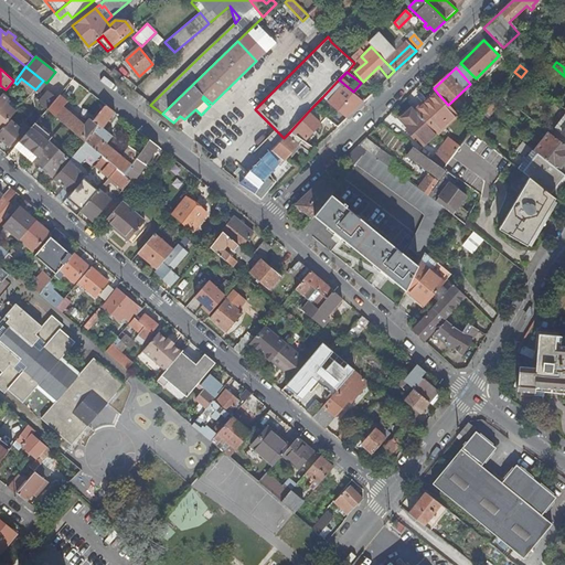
[(353,92),(339,80),(337,82),(342,86),(356,98),(358,95),(353,92)]
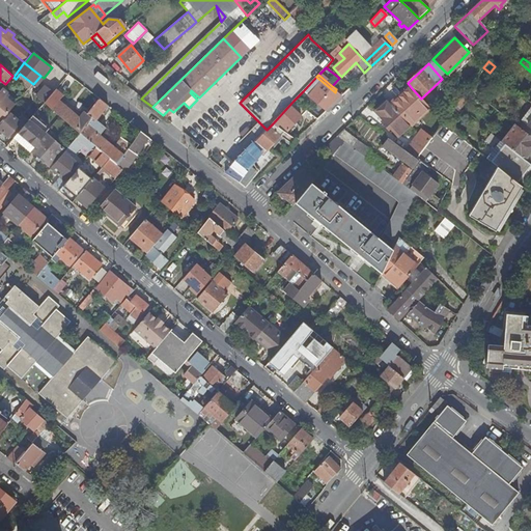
[(322,81),(316,77),(303,91),(327,110),(340,96),(335,92),(322,81)]
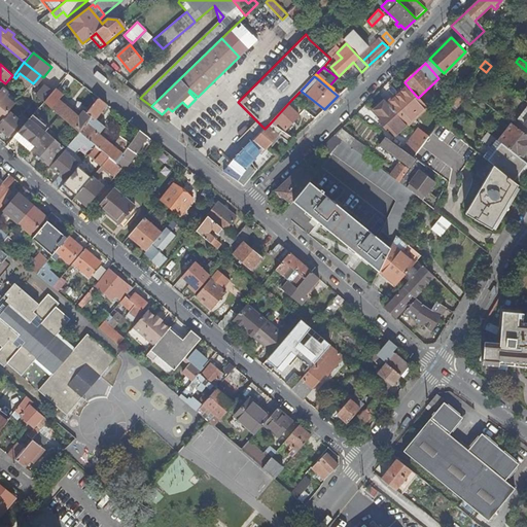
[(477,88),(469,81),(465,88),(472,94),(477,88)]
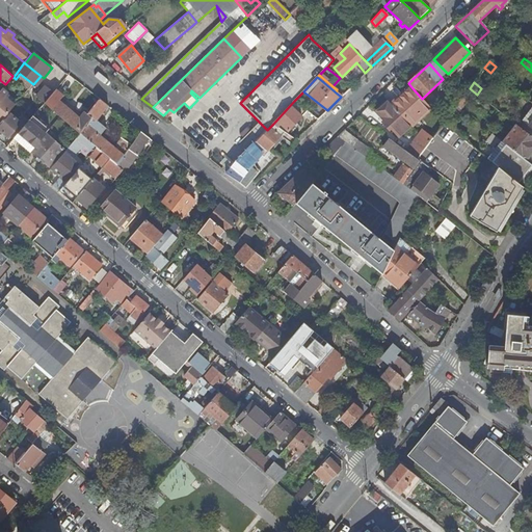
[(0,122),(8,112),(16,105),(6,97),(8,94),(3,88),(0,91),(0,122)]
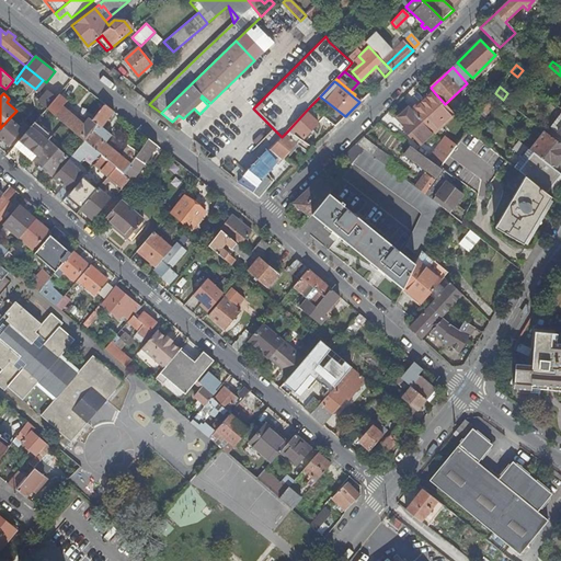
[(50,93),(42,104),(47,109),(56,98),(50,93)]
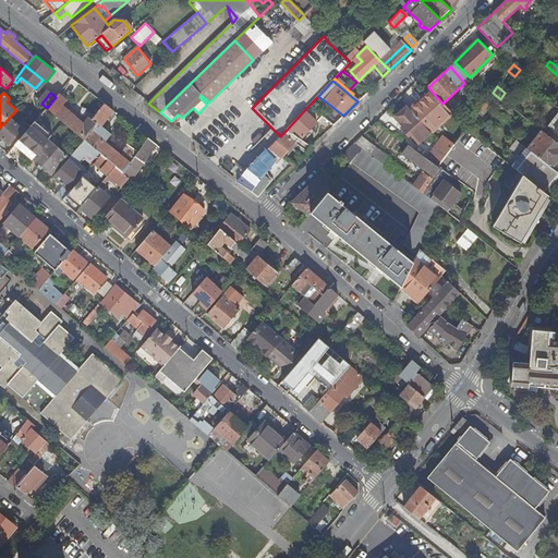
[(427,136),(451,112),(443,104),(433,93),(429,96),(436,102),(416,128),(427,136)]
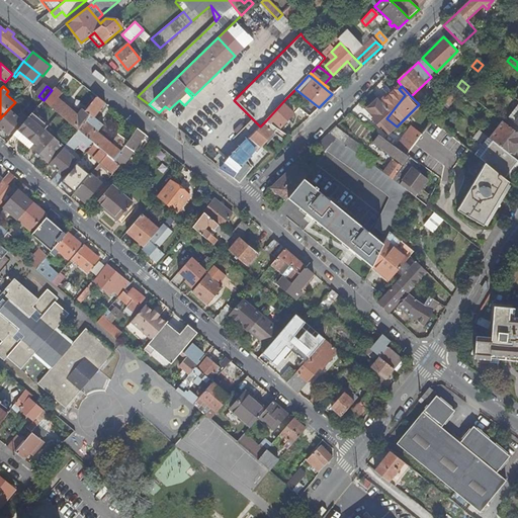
[(62,92),(55,87),(52,90),(44,100),(59,113),(78,130),(89,113),(85,110),(85,111),(82,109),(77,115),(57,98),(62,92)]
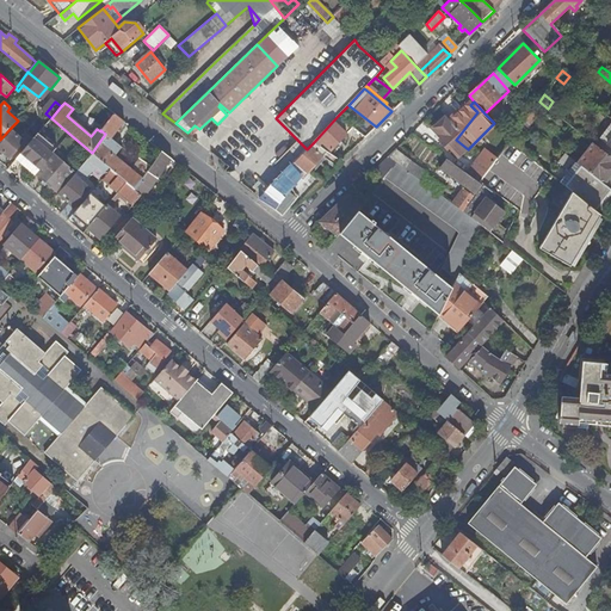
[(446,116),(437,125),(456,140),(477,112),(470,105),(461,115),(460,113),(451,121),(446,116)]
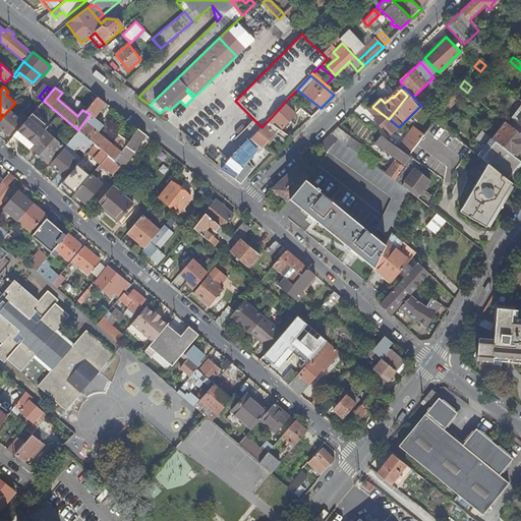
[(294,93),(288,99),(301,109),(305,103),(294,93)]
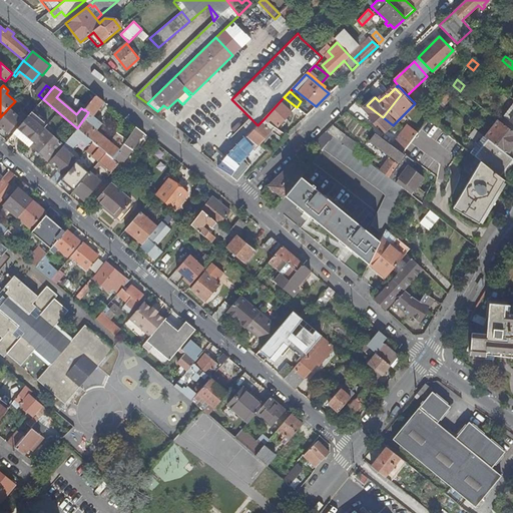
[(451,97),(447,93),(440,102),(443,105),(444,106),(451,97)]
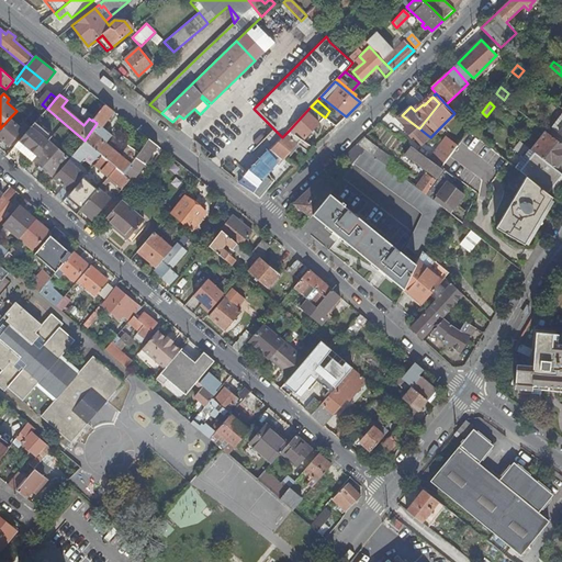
[(113,111),(104,103),(92,120),(97,123),(85,141),(96,149),(102,155),(109,161),(115,167),(124,173),(138,153),(127,145),(121,155),(111,147),(117,139),(102,127),(113,111)]
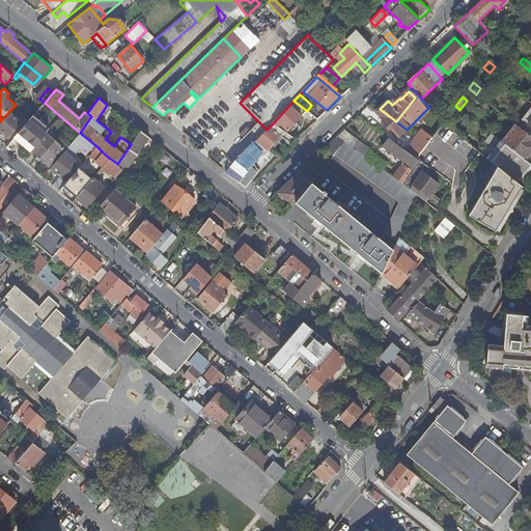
[(288,132),(307,111),(294,101),(273,123),(278,127),(280,124),(288,132)]
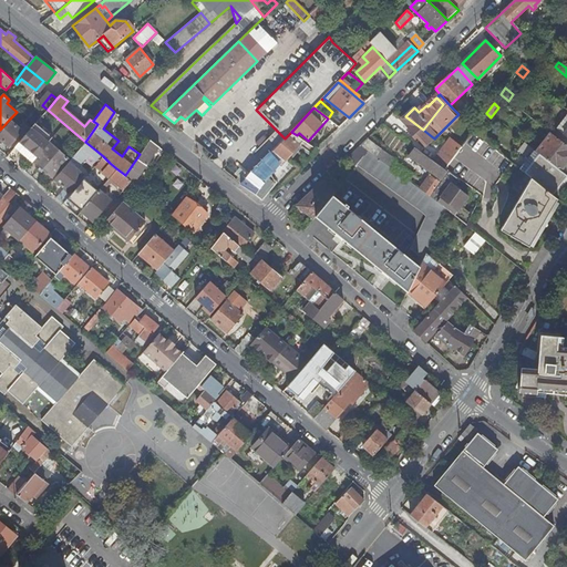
[(51,127),(57,132),(64,124),(48,110),(38,121),(42,125),(38,130),(19,152),(26,158),(51,127)]
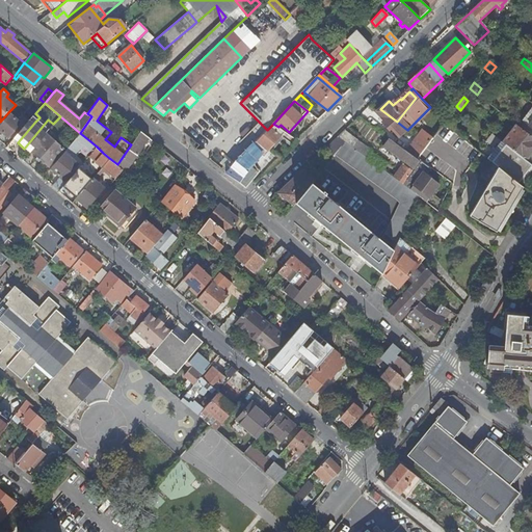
[(456,106),(454,109),(460,115),(462,111),(460,110),(459,109),(456,106)]
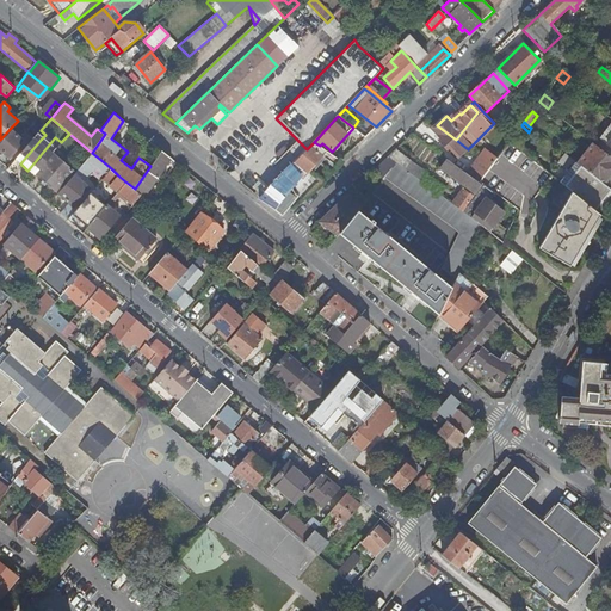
[(195,125),(187,133),(191,137),(199,129),(195,125)]
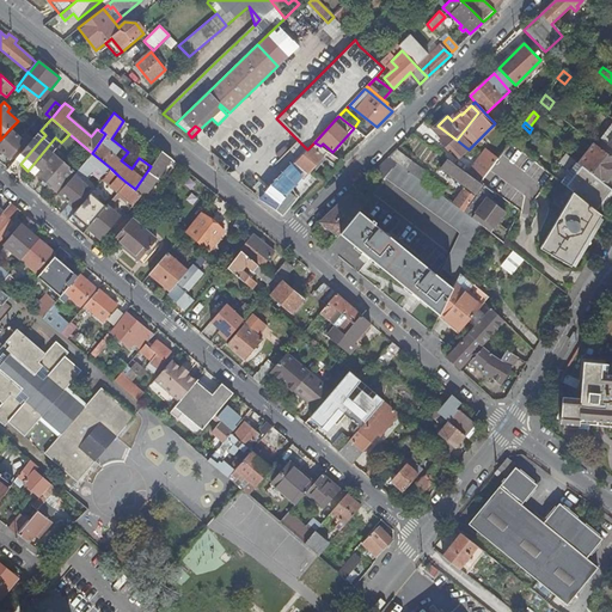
[(459,158),(469,150),(457,140),(438,126),(433,130),(445,142),(442,145),(448,151),(451,148),(459,158)]
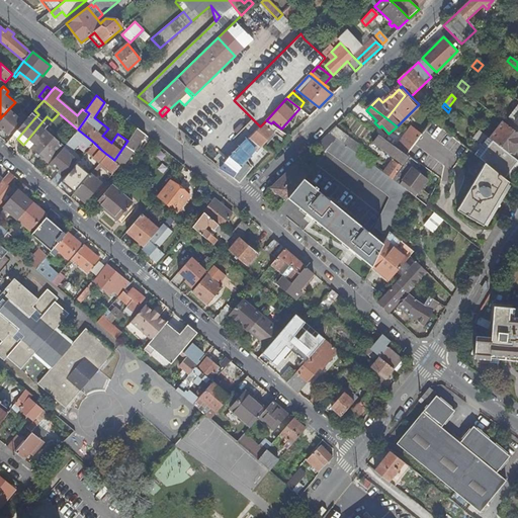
[(21,120),(8,109),(0,118),(0,131),(1,132),(3,130),(9,135),(21,120)]
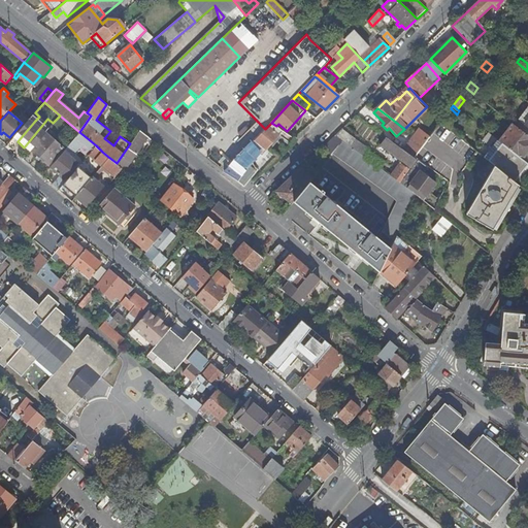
[(278,134),(282,137),(290,143),(295,139),(276,126),(271,123),(265,129),(249,145),(259,154),(255,159),(252,162),(254,165),(258,170),(250,179),(254,179),(277,157),(269,151),(266,147),(271,142),(272,144),(274,142),(273,140),(278,134)]
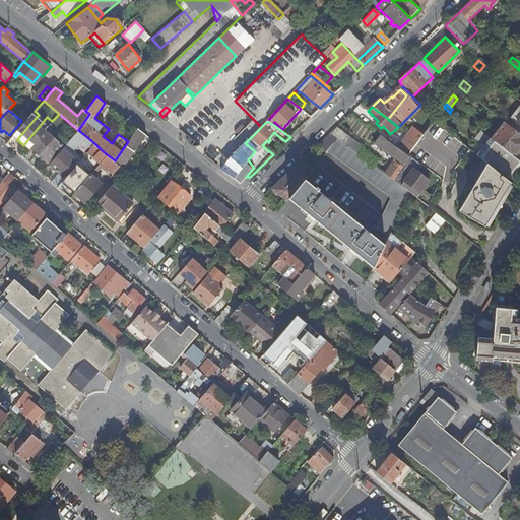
[(514,156),(519,148),(519,133),(513,128),(506,122),(493,140),(514,156)]
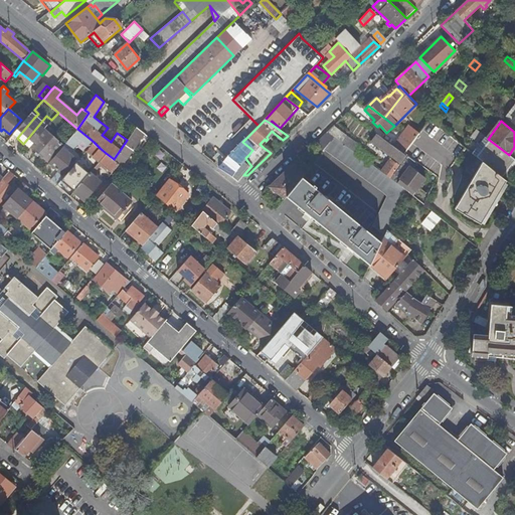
[(341,130),(334,125),(326,132),(334,138),(341,130)]
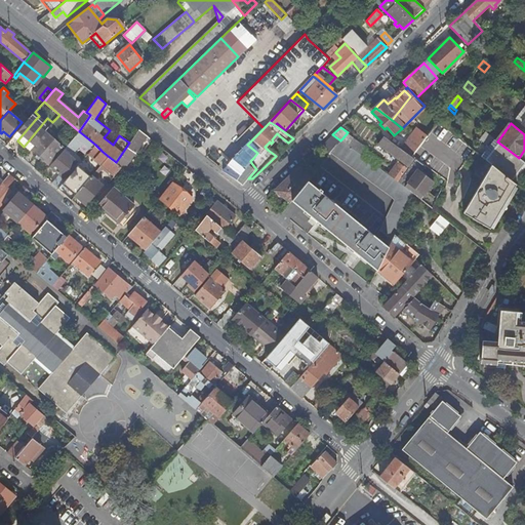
[(416,127),(410,135),(421,144),(428,135),(416,127)]
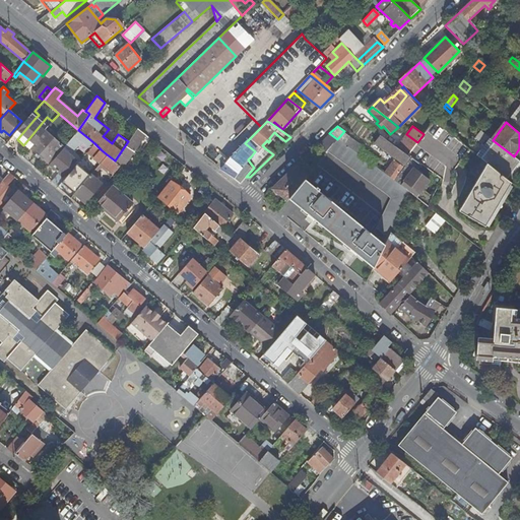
[(123,168),(125,165),(145,134),(137,128),(128,141),(115,160),(120,166),(123,168)]
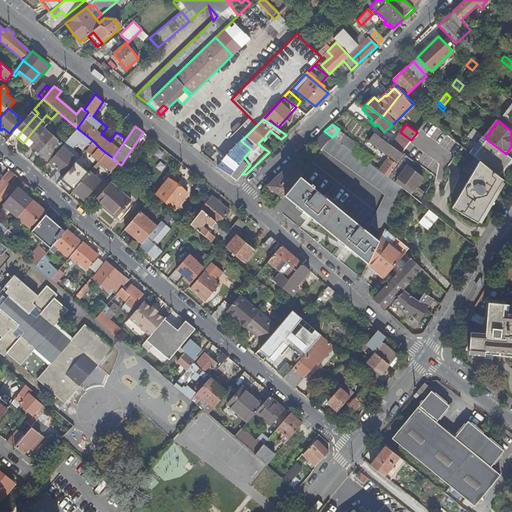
[(61,143),(44,128),(30,145),(47,159),(61,143)]
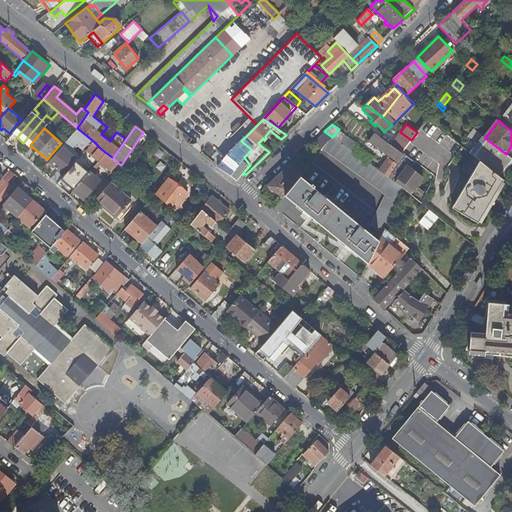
[(87,136),(77,128),(49,162),(57,169),(58,167),(64,172),(73,162),(67,157),(70,155),(67,153),(82,137),(84,139),(87,136)]
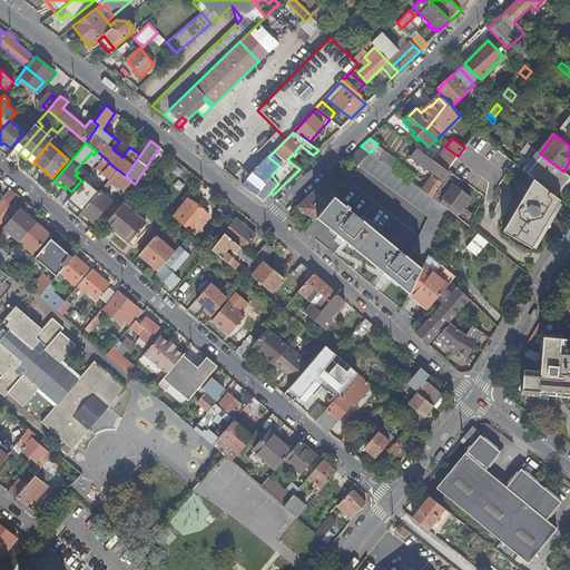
[(533,179),(556,196),(569,177),(569,176),(563,172),(540,154),(528,144),(521,153),(531,160),(523,170),(533,179)]
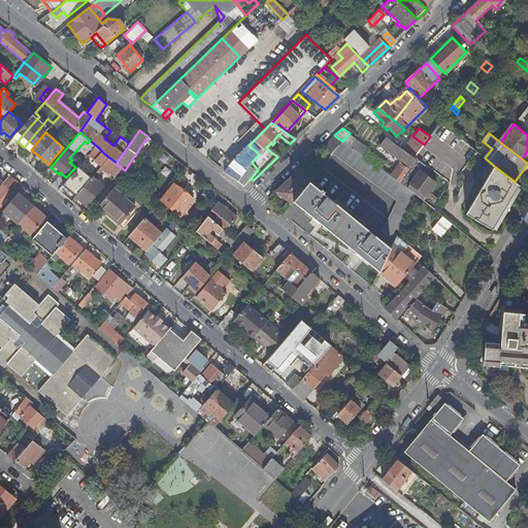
[(266,147),(269,151),(282,137),(278,134),(273,140),(274,142),(272,144),(271,142),(266,147)]
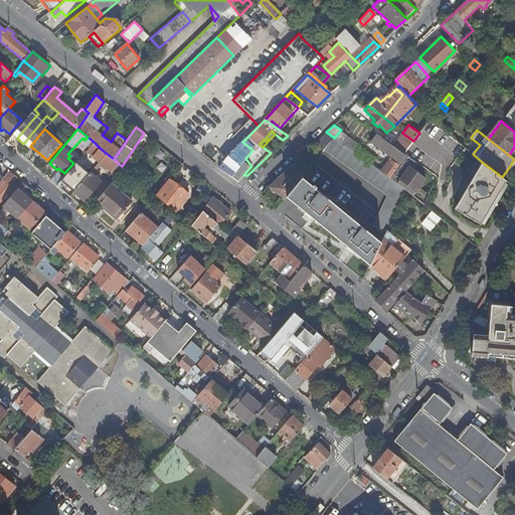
[(314,145),(323,152),(325,149),(334,138),(326,132),(314,145)]
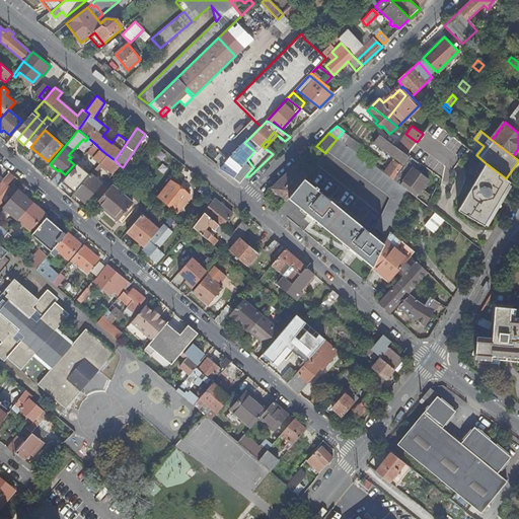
[(405,134),(395,147),(405,154),(417,142),(405,134)]
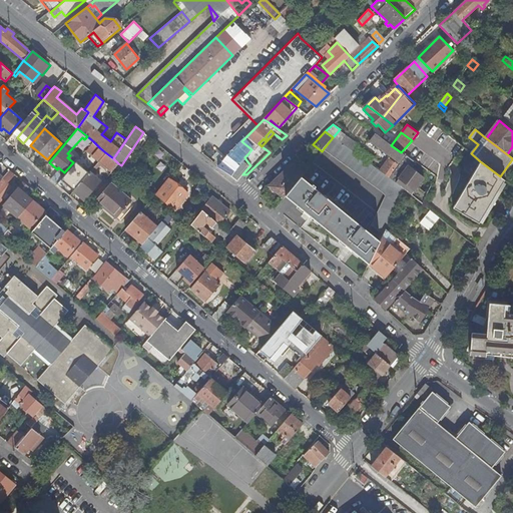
[(372,226),(383,234),(404,190),(389,178),(368,162),(354,153),(333,137),(324,148),(381,191),(387,195),(372,226)]
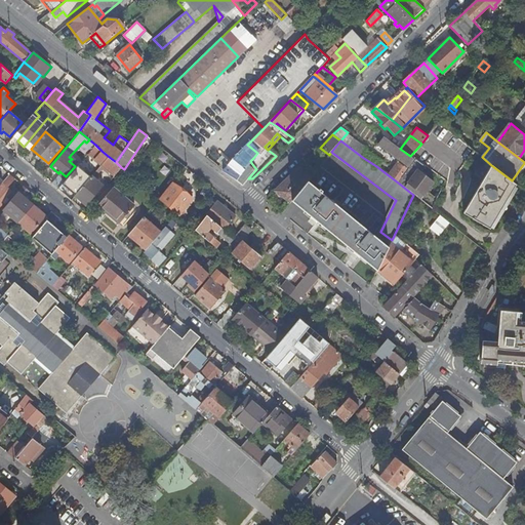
[(378,163),(376,166),(398,183),(401,178),(414,159),(410,156),(400,149),(392,143),(390,146),(392,148),(390,152),(402,161),(398,168),(394,165),(390,171),(378,163)]
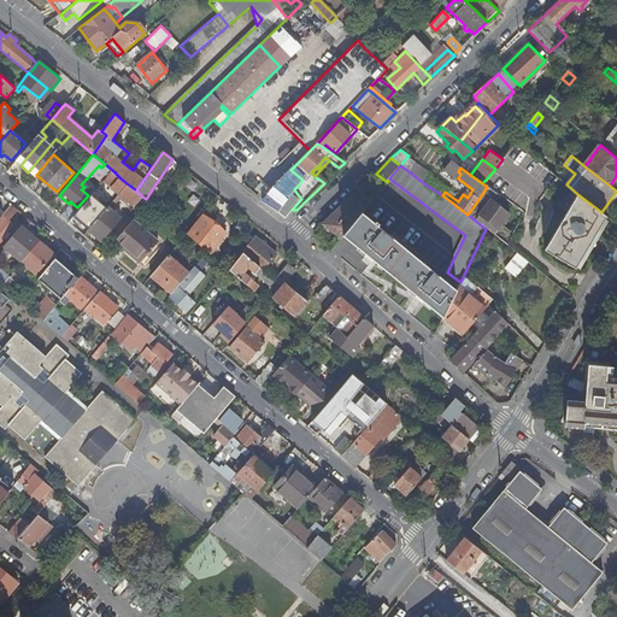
[(277,197),(283,192),(294,180),(298,186),(303,180),(291,170),(262,199),(276,211),(285,204),(280,199),(277,197)]
